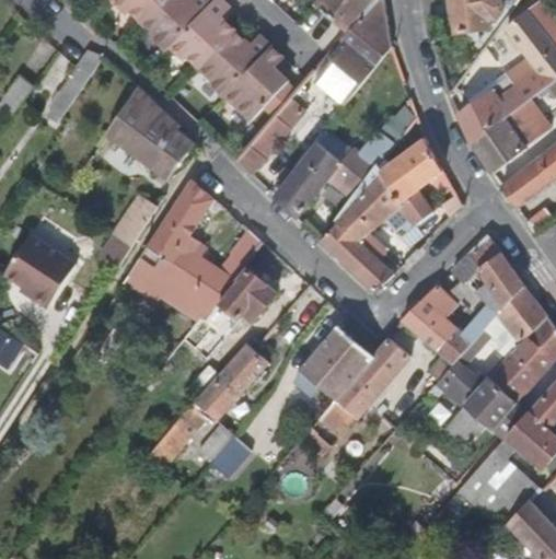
[(142,19),(159,0),(115,0),(127,11),(129,8),(142,19)]
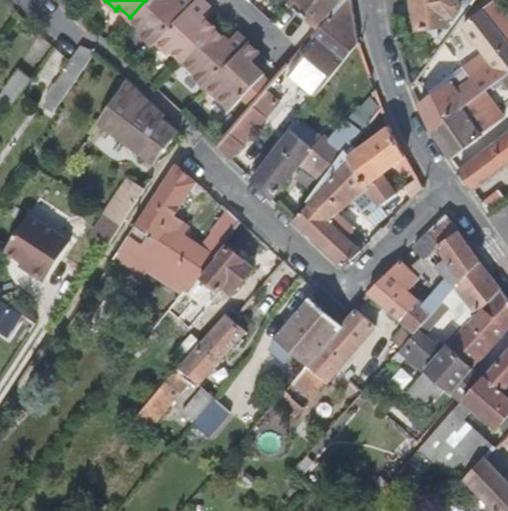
[(155,39),(184,8),(190,0),(145,0),(130,17),(141,27),(139,31),(152,43),(155,39)]
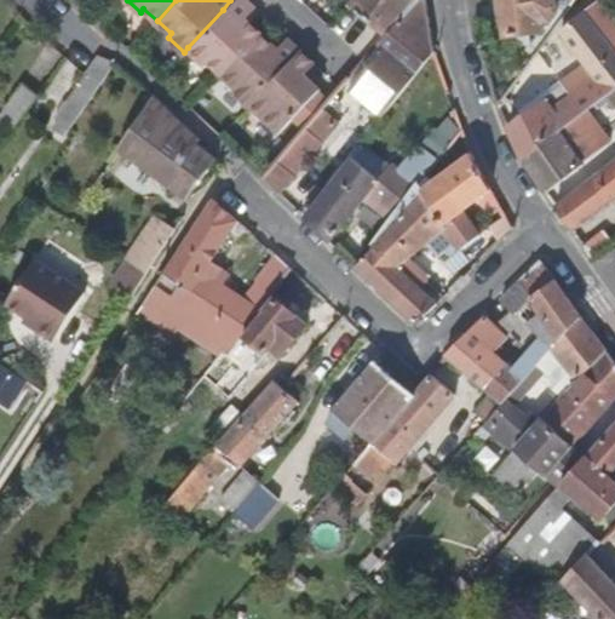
[(222,70),(258,30),(241,16),(245,12),(254,1),(252,0),(230,0),(223,10),(188,47),(205,62),(208,58),(222,70)]
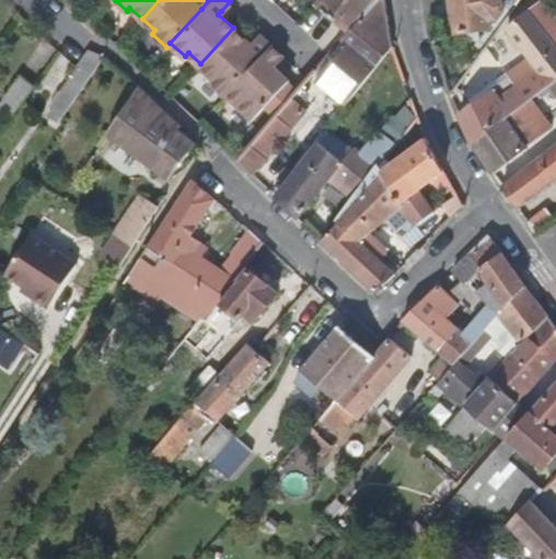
[(342,39),(374,0),(317,0),(310,9),(342,39)]
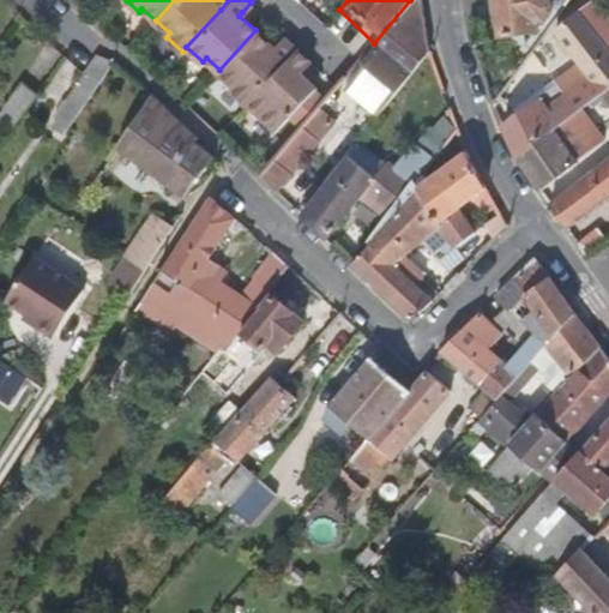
[(379,112),(424,56),(430,50),(426,28),(418,0),(410,0),(374,43),(379,47),(348,84),(379,112)]
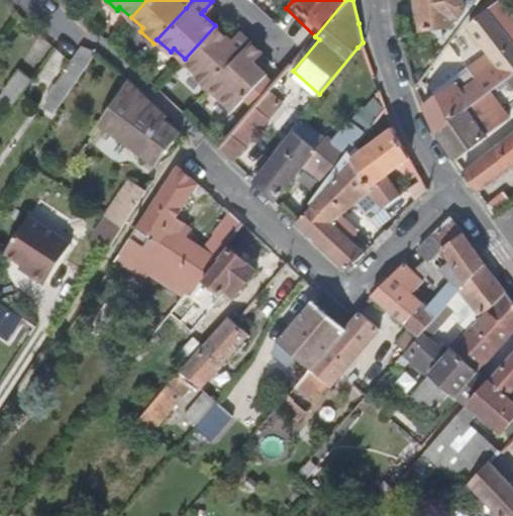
[(459,9),(458,0),(413,0),(417,28),(448,25),(447,17),(455,16),(459,9)]
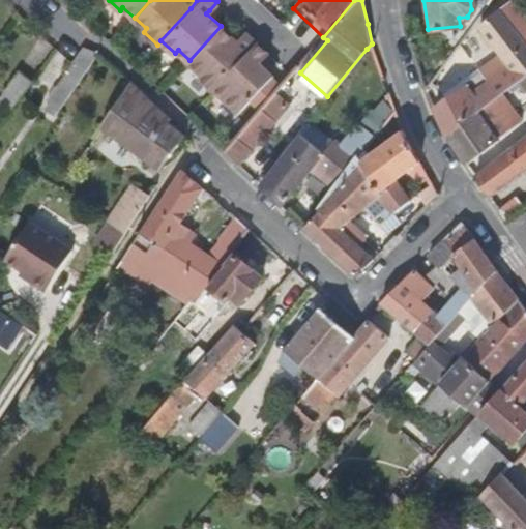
[(525,71),(525,17),(513,0),(510,0),(475,26),(498,55),(431,108),(432,109),(444,136),(525,71)]
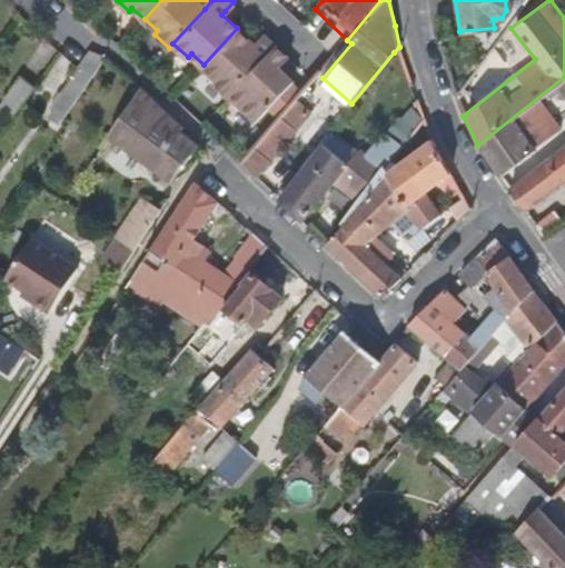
[(240,26),(225,11),(221,15),(237,28),(240,26)]
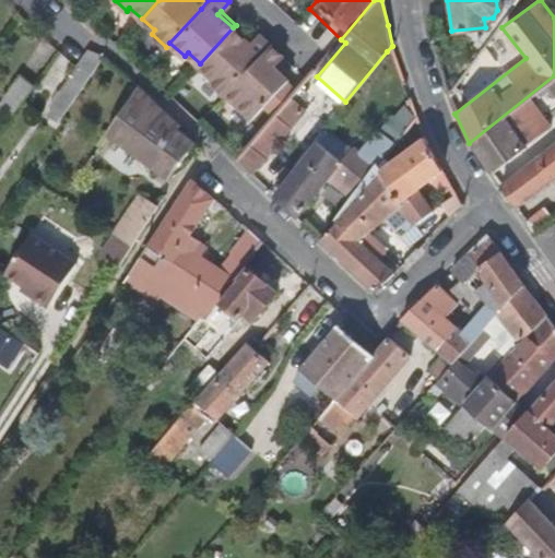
[(250,37),(236,25),(233,27),(248,40),(250,37)]
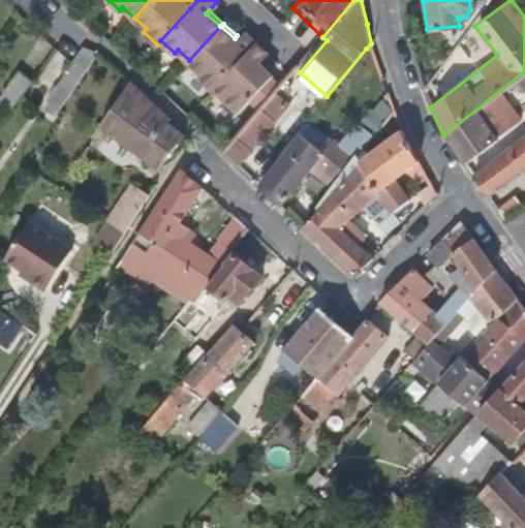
[(214,85),(256,37),(245,27),(237,35),(235,38),(220,26),(189,60),(202,71),(198,74),(212,86),(214,85)]
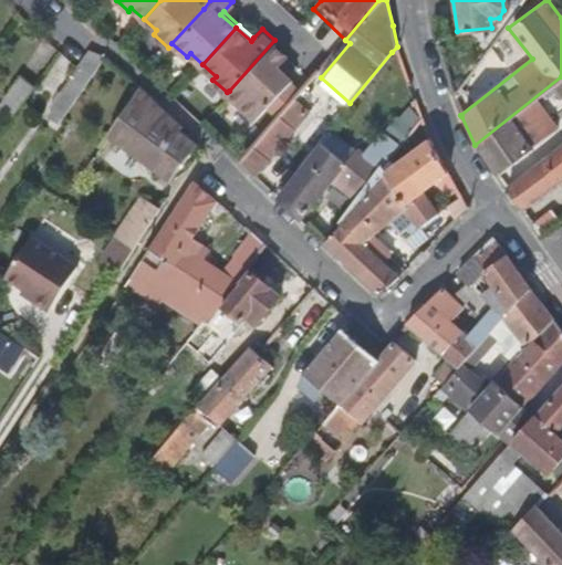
[(257,115),(291,77),(276,64),(279,61),(287,51),(274,40),(229,91),(257,115)]
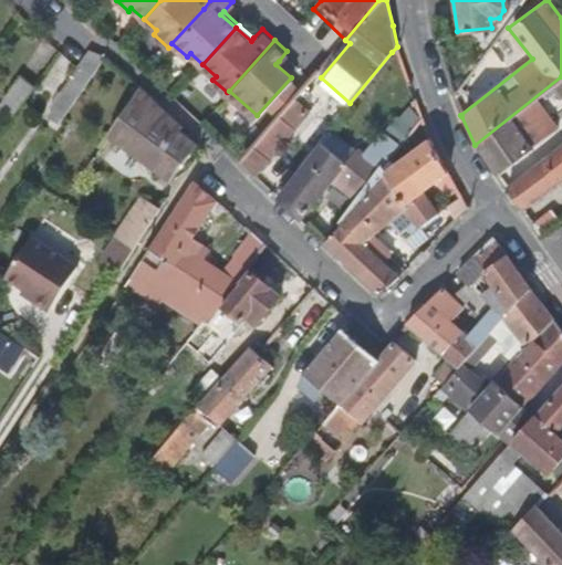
[(71,54),(61,44),(58,51),(53,56),(53,58),(62,64),(71,54)]
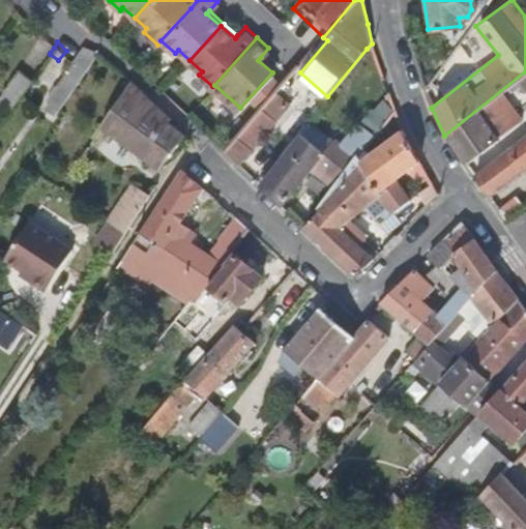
[(61,109),(97,54),(86,42),(49,99),(61,109)]
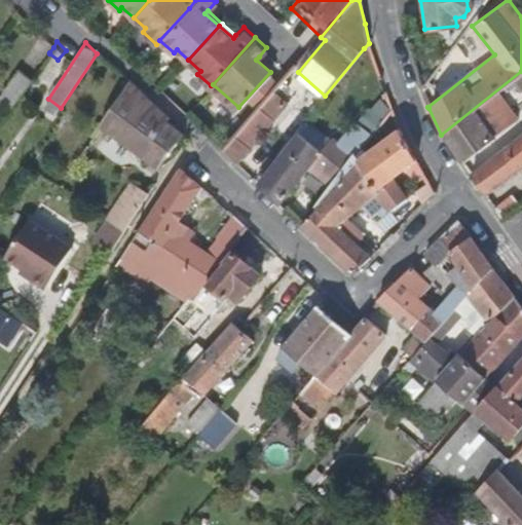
[(272,69),(259,57),(256,60),(270,72),(272,69)]
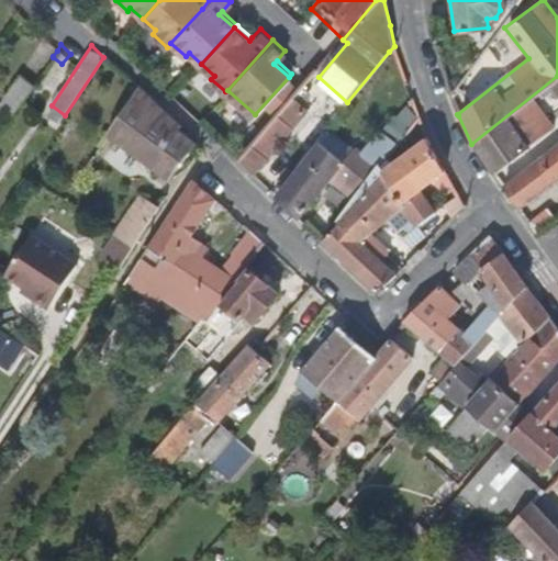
[(19,107),(35,83),(20,74),(4,97),(19,107)]
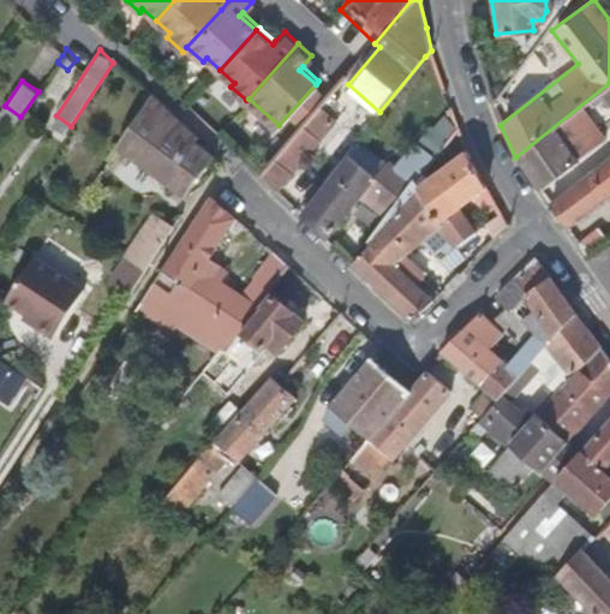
[(609,83),(515,158),(526,176),(538,192),(575,164),(557,139),(588,115),(593,123),(609,109),(609,83)]
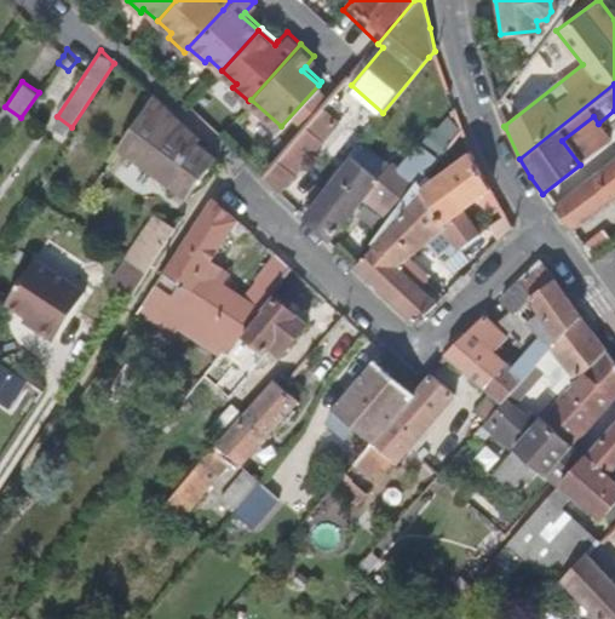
[(211,156),(193,142),(196,137),(149,96),(114,149),(183,198),(211,156)]
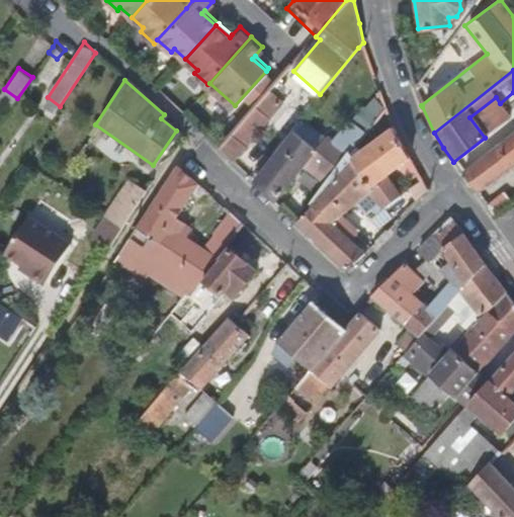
[(229,160),(264,118),(253,108),(217,150),(229,160)]
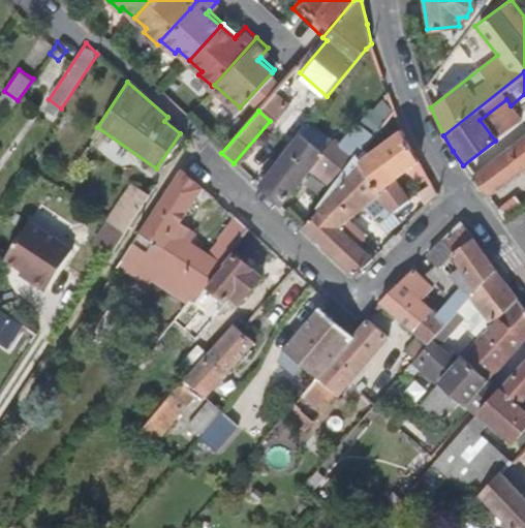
[(322,152),(333,140),(307,119),(297,131),(322,152)]
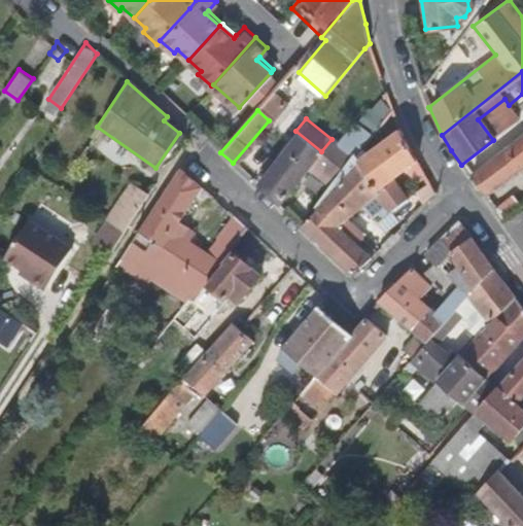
[(355,153),(367,140),(350,127),(337,142),(332,139),(321,151),(295,131),(284,144),(288,147),(257,186),(279,204),(308,168),(329,185),(355,153)]
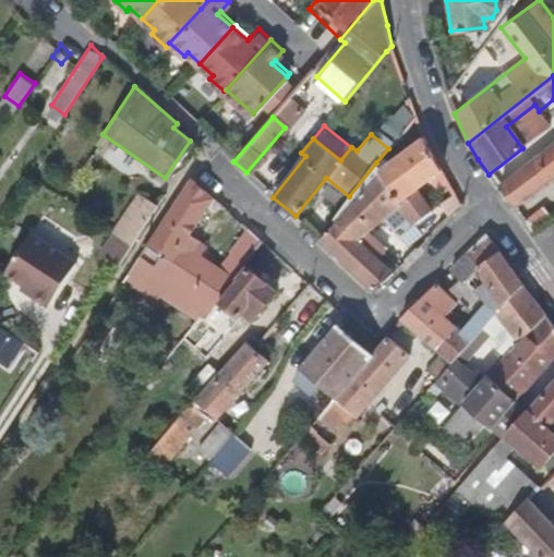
[(426,179),(440,169),(430,155),(419,136),(380,168),(402,196),(414,189),(426,179)]
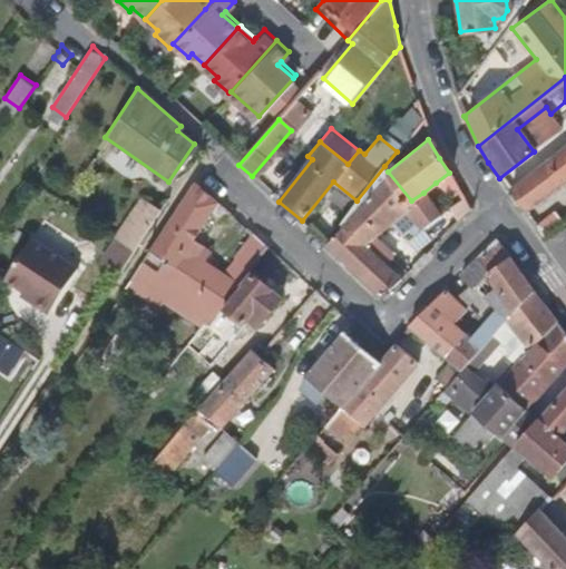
[(565,145),(507,190),(524,213),(565,180),(565,145)]
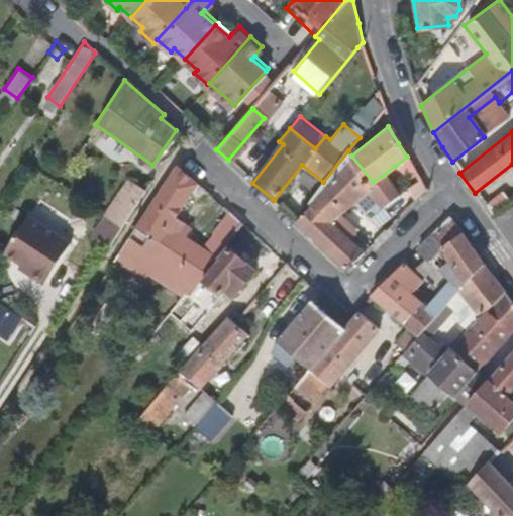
[(398,194),(384,175),(373,182),(351,156),(348,150),(323,182),(313,196),(332,216),(338,211),(352,200),(362,211),(374,201),(380,207),(398,194)]
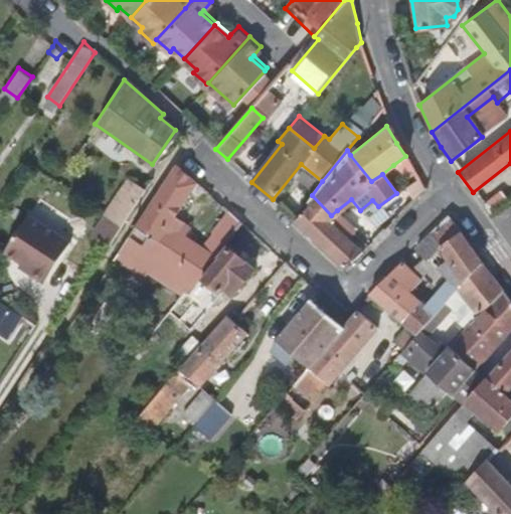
[(405,156),(393,165),(398,175),(410,168),(405,156)]
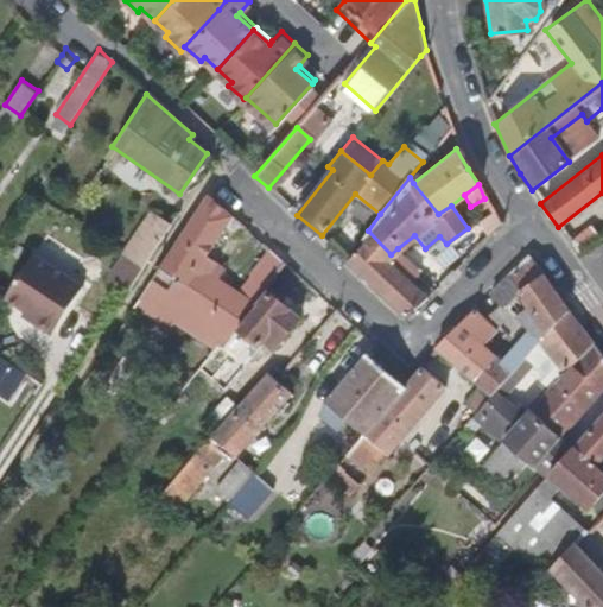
[(202,257),(221,226),(229,231),(236,222),(204,194),(162,261),(143,289),(175,310),(188,291),(183,285),(202,257)]
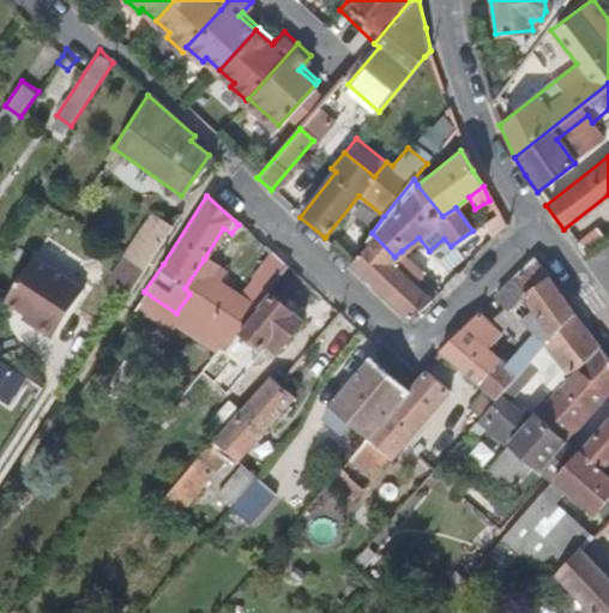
[(143,269),(172,224),(151,211),(124,254),(143,269)]
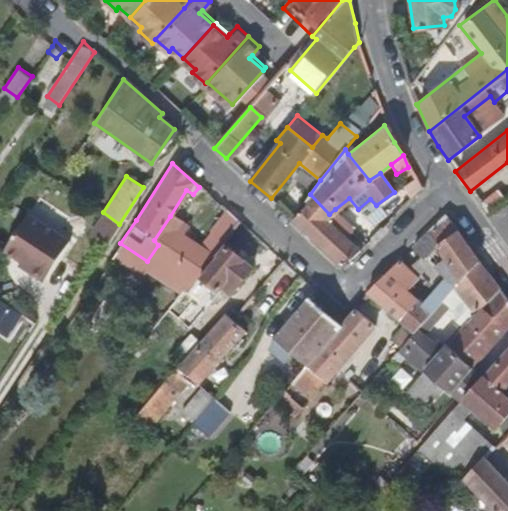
[(421,189),(415,177),(407,182),(415,195),(421,189)]
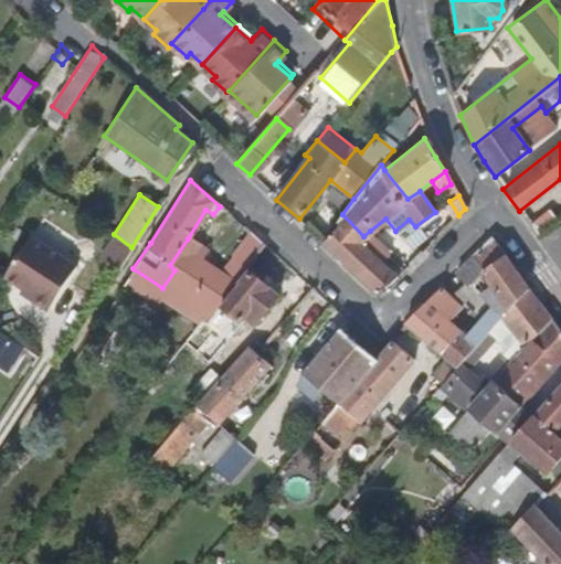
[(550,210),(529,224),(536,234),(557,219),(550,210)]
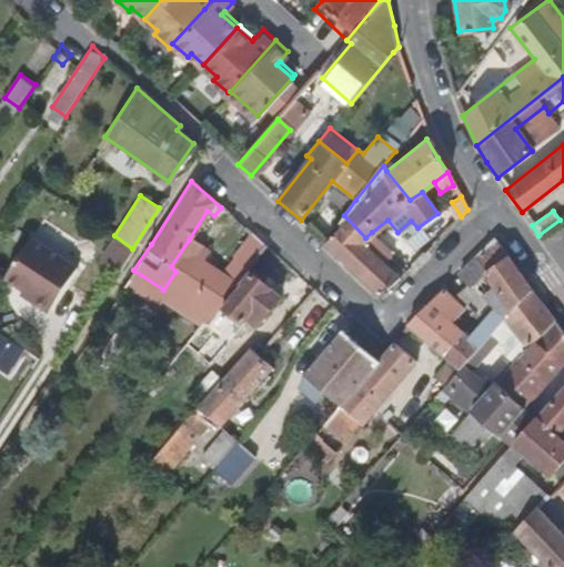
[(365,238),(344,215),(338,223),(340,225),(323,243),(343,263),(374,293),(383,293),(399,277),(390,269),(382,269),(378,264),(383,262),(389,257),(392,254),(372,232),(365,238)]
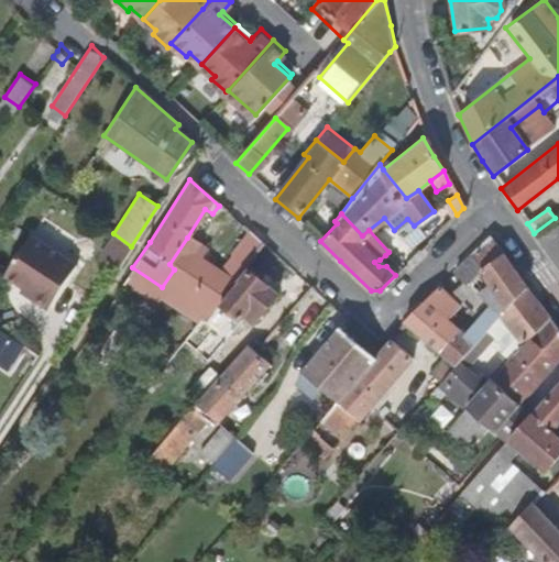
[(230,282),(260,243),(248,231),(230,254),(232,256),(218,274),(230,282)]
